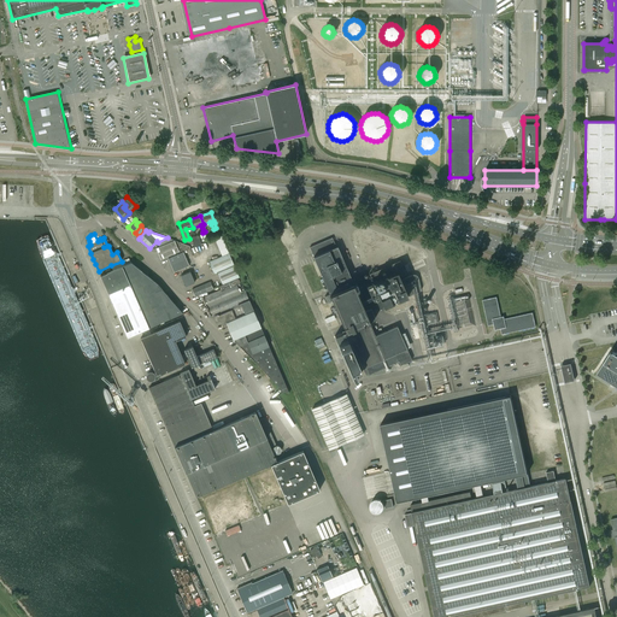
[(316,245),(310,247),(313,257),(329,294),(329,295),(324,297),(328,304),(333,301),(335,307),(330,309),(333,315),(338,313),(345,331),(335,336),(354,381),(358,380),(354,372),(363,369),(365,375),(369,374),(369,375),(387,366),(399,362),(400,365),(412,360),(407,350),(397,327),(375,335),(369,322),(370,322),(374,319),(369,309),(365,311),(363,306),(362,301),(353,283),(338,246),(336,247),(331,238),(316,244),(316,245)]
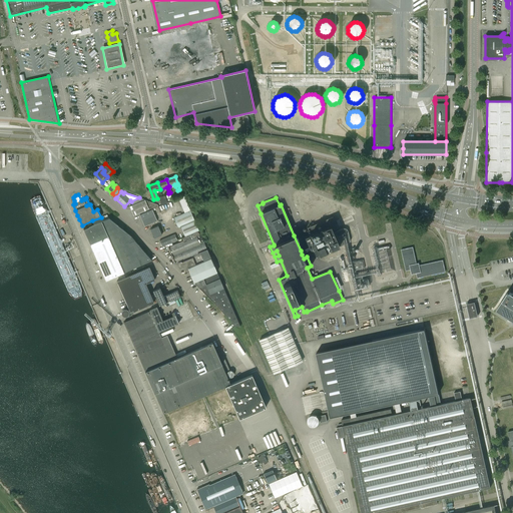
[(132,205),(130,206),(133,215),(134,215),(139,213),(139,214),(152,209),(158,206),(157,204),(146,200),(145,200),(132,205)]
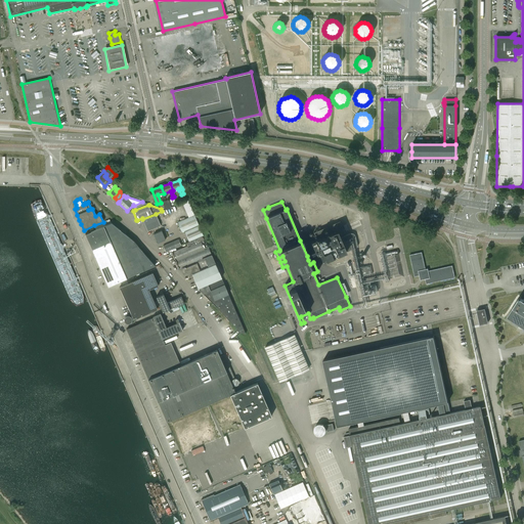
[(142,219),(145,225),(147,231),(151,229),(161,225),(158,219),(156,214),(142,219)]
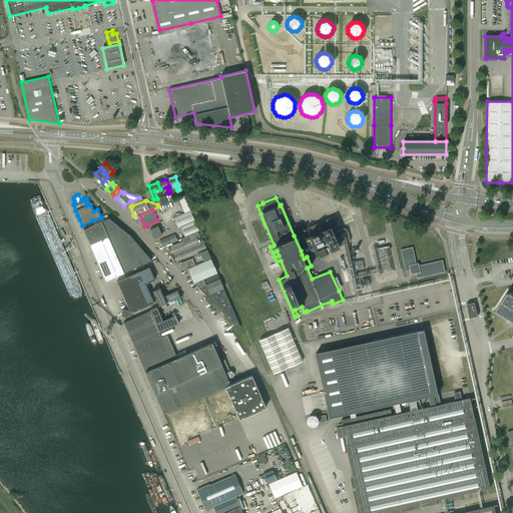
[(184,212),(173,217),(178,228),(180,226),(184,236),(197,231),(199,230),(195,221),(194,219),(191,212),(190,210),(184,212)]
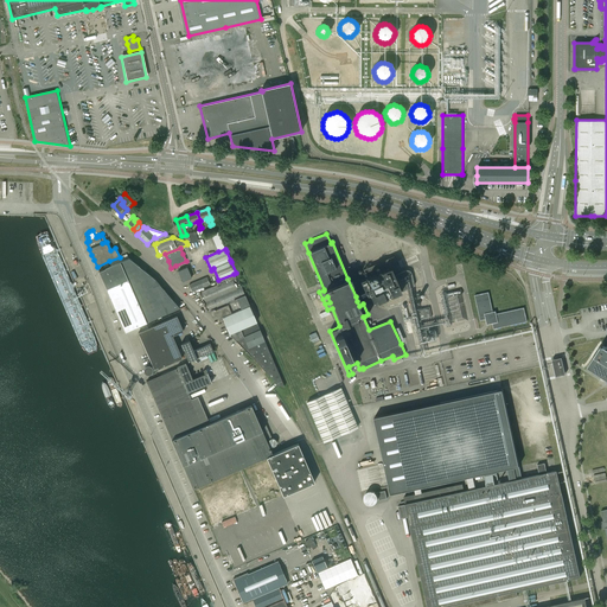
[(120,257),(109,261),(112,266),(120,262),(128,259),(127,254),(120,257)]
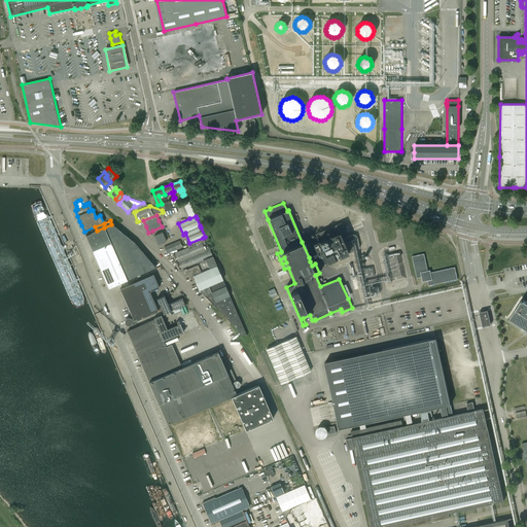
[(317,254),(309,257),(310,261),(319,257),(319,259),(323,264),(327,261),(348,253),(359,248),(357,237),(356,236),(356,235),(355,235),(354,235),(353,235),(352,235),(351,235),(342,239),(341,236),(347,234),(342,222),(315,234),(318,241),(313,243),(317,254)]
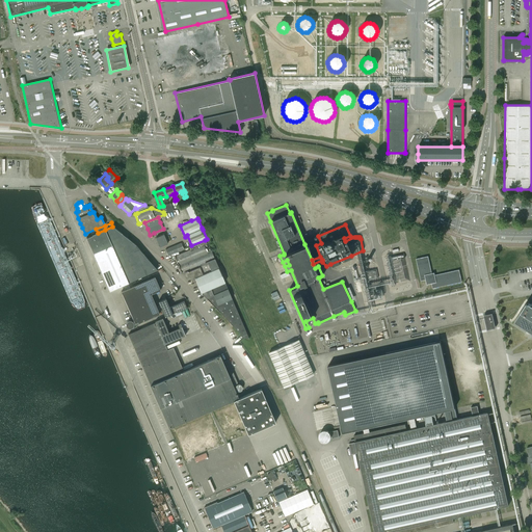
[(91,236),(86,238),(92,250),(94,254),(112,245),(128,283),(157,270),(136,245),(113,227),(112,227),(105,230),(98,233),(91,236)]
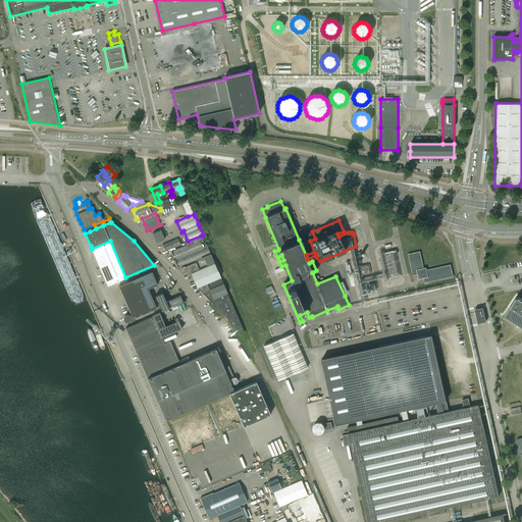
[(165,239),(163,235),(161,229),(153,233),(157,243),(165,239)]
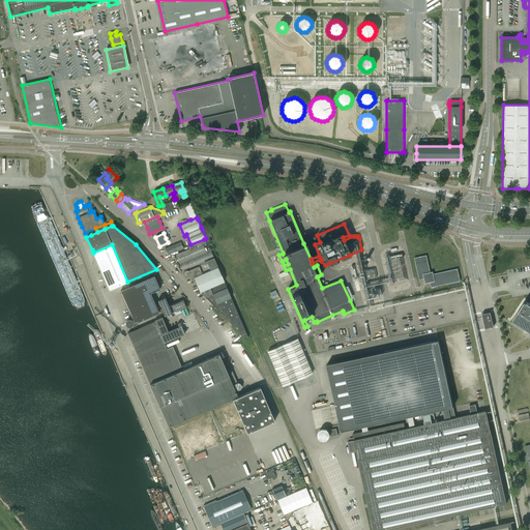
[(200,263),(213,257),(211,251),(209,245),(205,247),(204,245),(206,244),(206,242),(205,240),(204,239),(190,244),(188,246),(189,248),(174,255),(181,271),(200,263)]
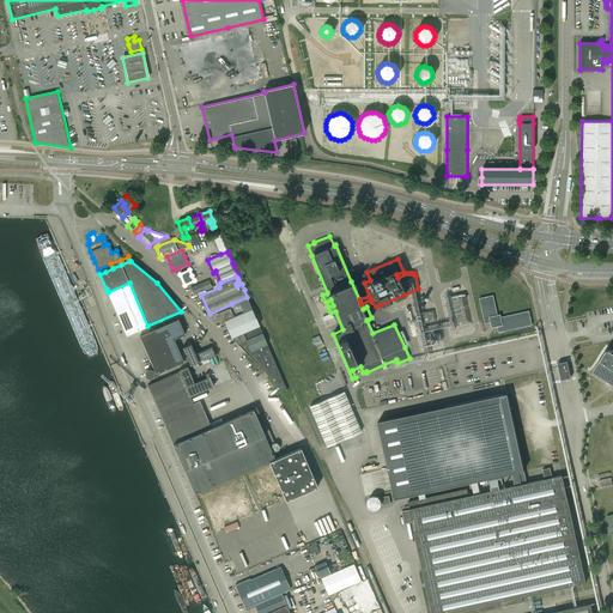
[(194,295),(205,290),(212,287),(208,280),(190,289),(194,295)]
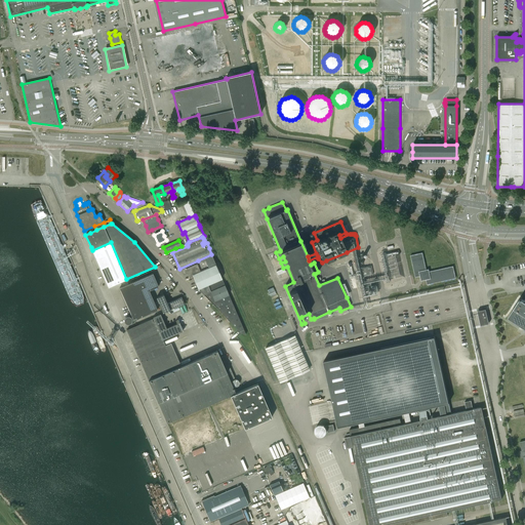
[(111,242),(92,250),(108,287),(126,279),(111,242)]
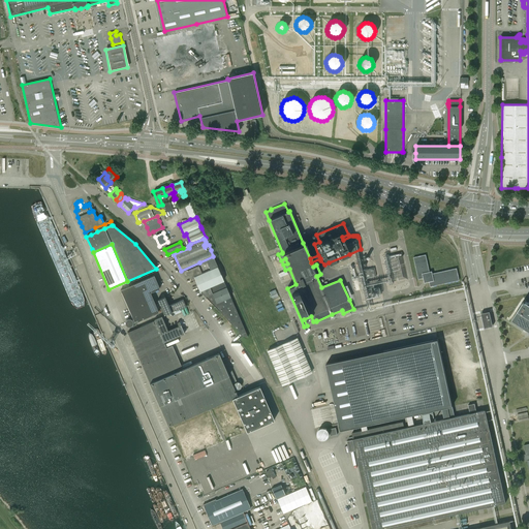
[(426,254),(413,257),(418,279),(423,278),(424,281),(427,282),(429,282),(430,286),(459,280),(457,269),(432,274),(432,271),(429,272),(426,254)]
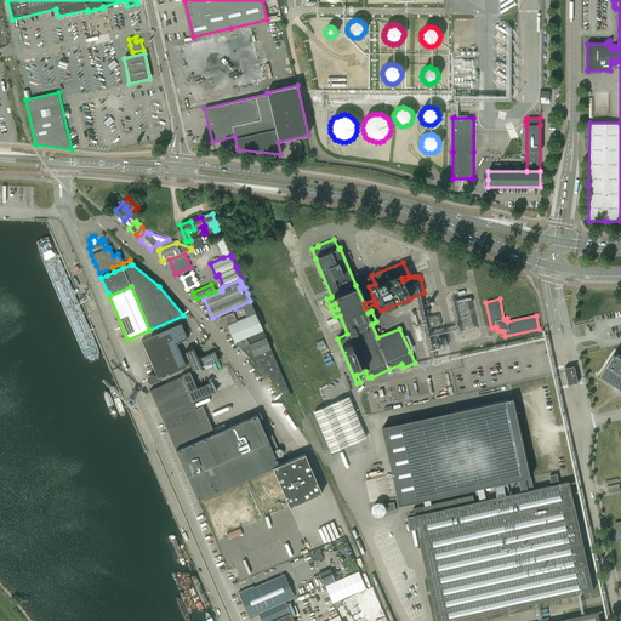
[(228,325),(235,341),(262,329),(255,313),(250,301),(234,308),(235,311),(220,317),(215,318),(217,324),(221,323),(223,326),(228,325)]
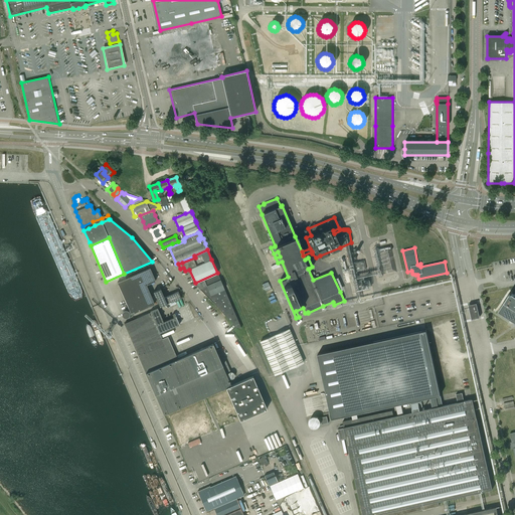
[(117,283),(130,311),(128,312),(127,311),(126,311),(125,311),(124,312),(123,313),(123,314),(123,315),(124,316),(125,317),(126,317),(127,317),(128,316),(129,315),(129,314),(131,314),(155,304),(146,285),(155,281),(150,268),(117,283)]
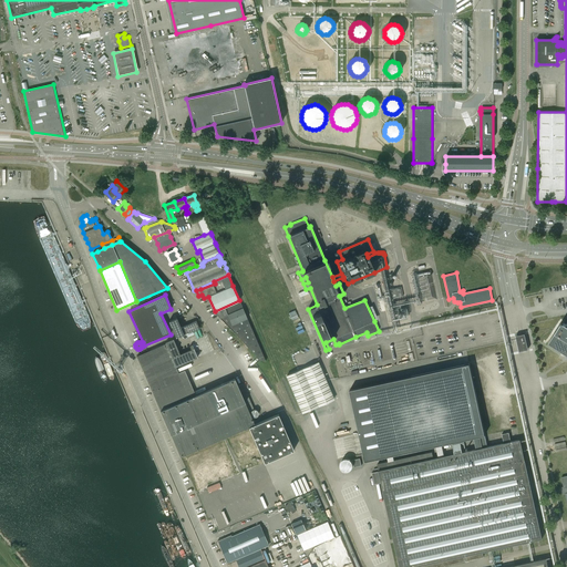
[(247,318),(239,300),(215,311),(215,312),(214,312),(219,318),(260,360),(266,361),(247,318)]
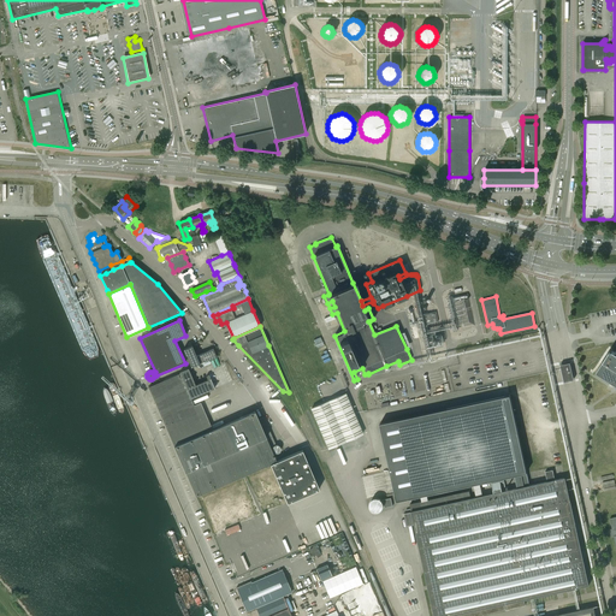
[(193,345),(183,349),(191,367),(194,366),(217,356),(213,349),(196,356),(193,345)]
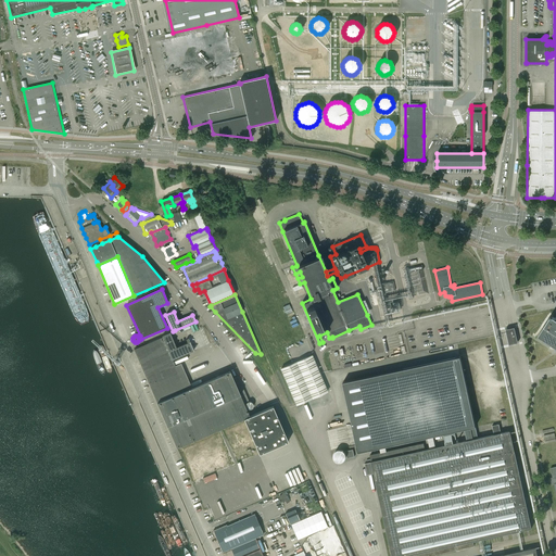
[(555,317),(554,318),(551,316),(538,336),(555,348),(555,317)]
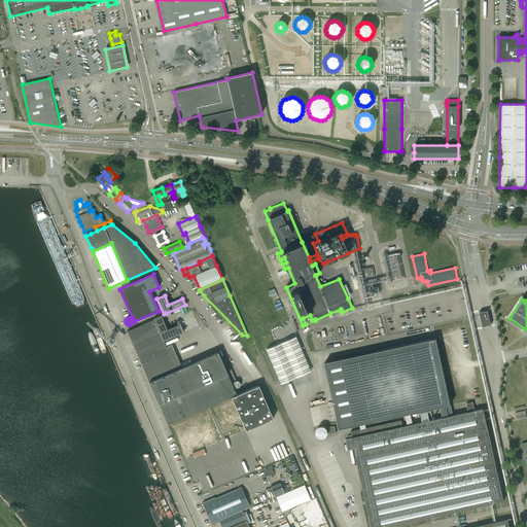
[(488,310),(480,312),(483,326),(491,325),(488,310)]
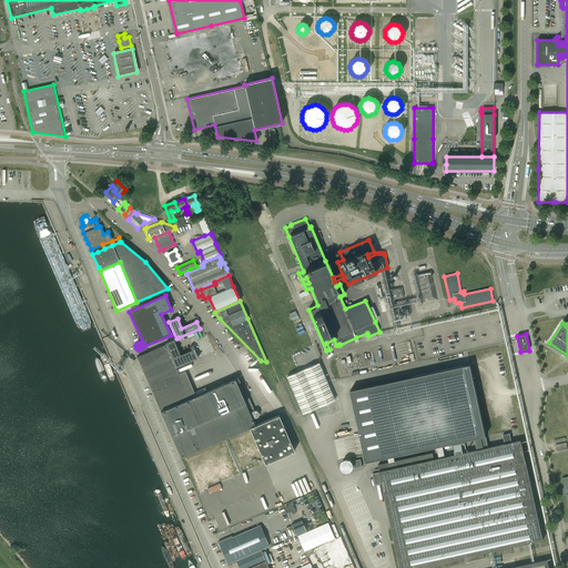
[(137,357),(150,386),(169,430),(171,436),(181,457),(249,428),(255,425),(249,412),(237,387),(235,379),(196,396),(185,371),(179,374),(176,367),(198,358),(192,345),(190,346),(191,351),(180,355),(173,340),(165,343),(166,344),(148,353),(137,357)]
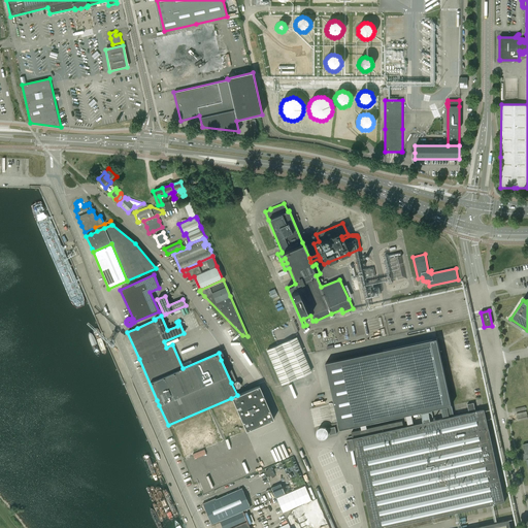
[(296,337),(267,350),(282,385),(310,372),(303,355),(296,337)]
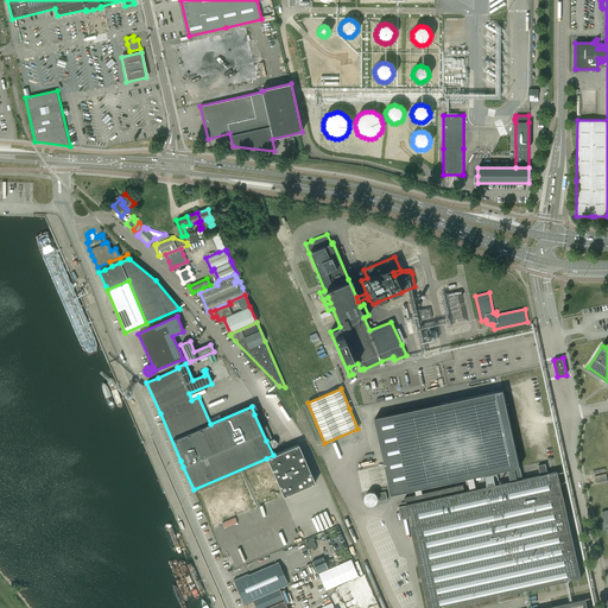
[(375,418),(385,464),(392,494),(520,467),(504,390),(375,418)]
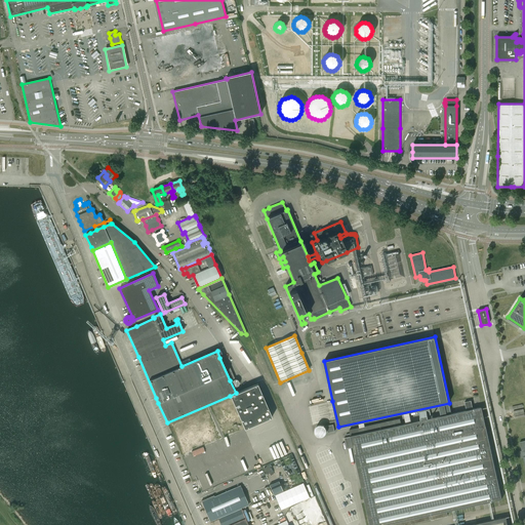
[(235,378),(234,378),(228,363),(225,356),(219,358),(230,380),(235,378)]
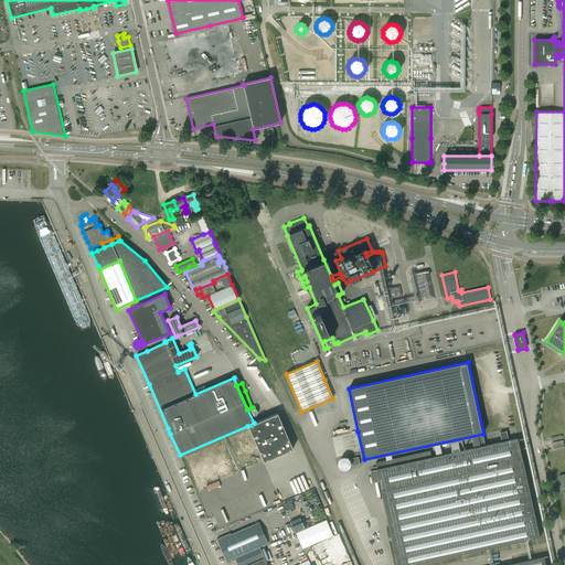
[(254,423),(247,426),(264,461),(292,449),(277,413),(254,423)]
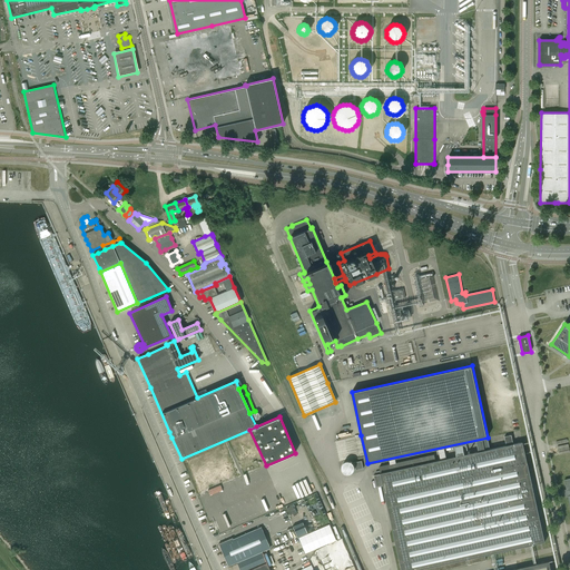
[(380,467),(381,473),(374,475),(376,487),(384,485),(385,494),(402,569),(414,569),(424,568),(424,569),(439,569),(487,560),(484,554),(544,541),(522,442),(513,444),(512,435),(504,436),(507,445),(468,454),(467,444),(454,448),(457,457),(435,461),(434,454),(380,467)]
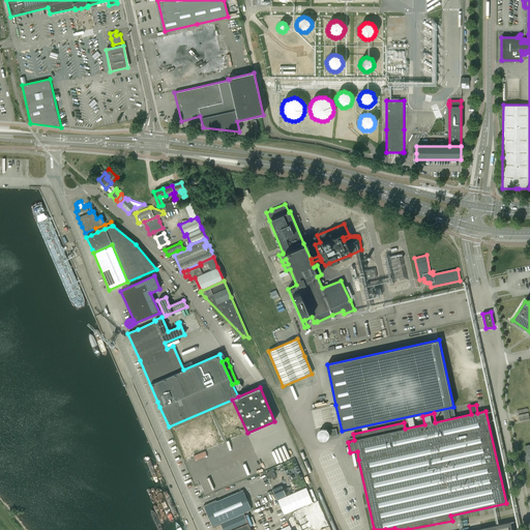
[(329,431),(331,437),(337,436),(336,429),(329,431)]
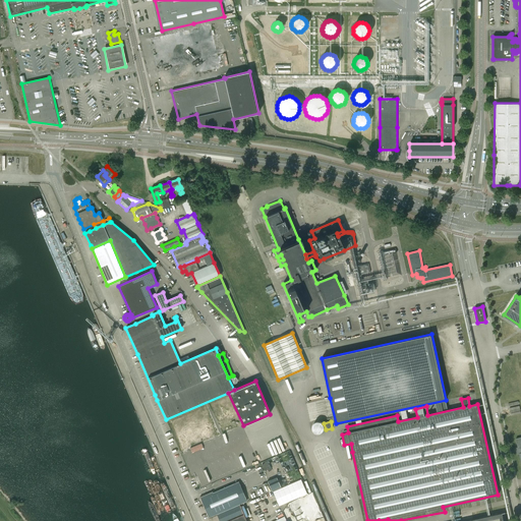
[(151,458),(159,476),(162,475),(155,456),(151,458)]
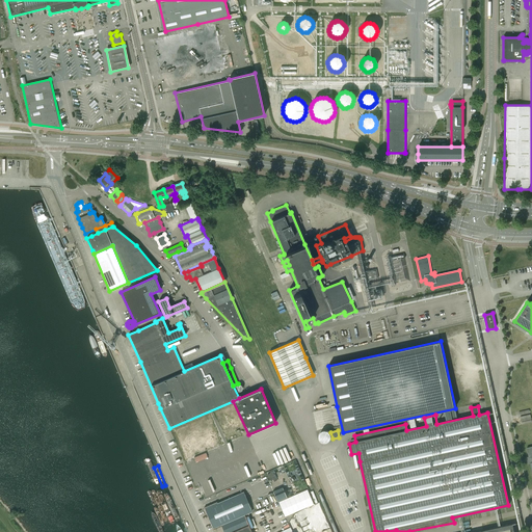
[(277,501),(287,497),(283,487),(273,491),(277,501)]
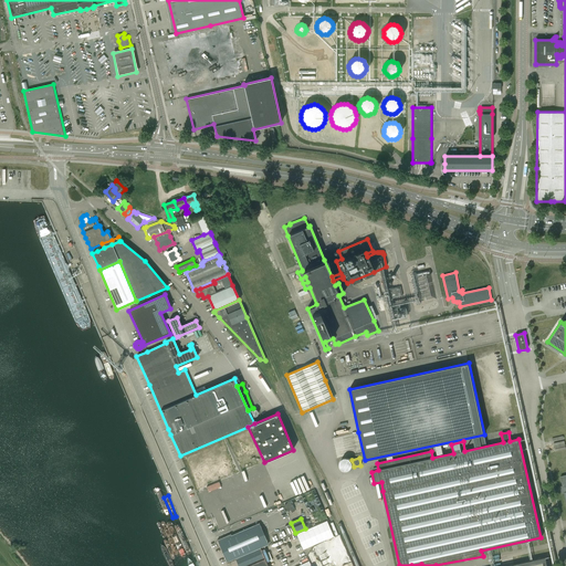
[(173,524),(188,561),(195,558),(179,521),(173,524)]
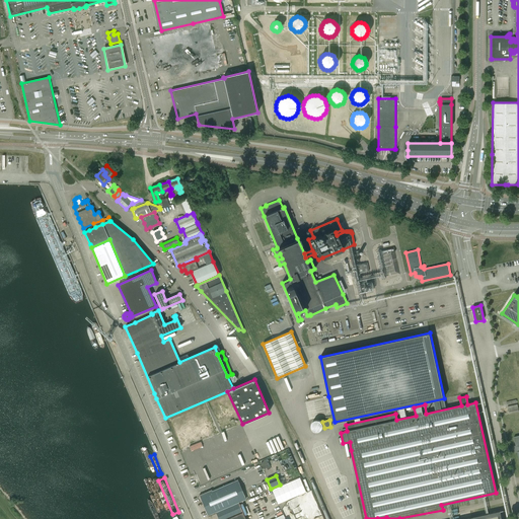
[(211,490),(200,495),(208,515),(245,499),(237,479),(212,491),(211,490)]
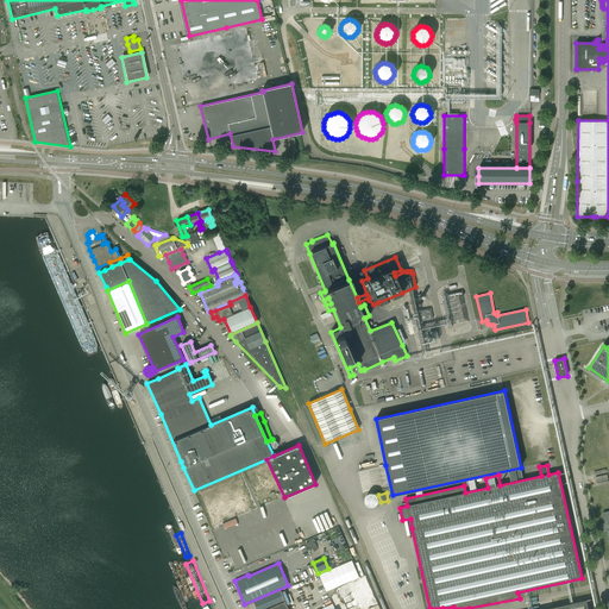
[(244,606),(245,608),(288,608),(281,590),(244,606)]
